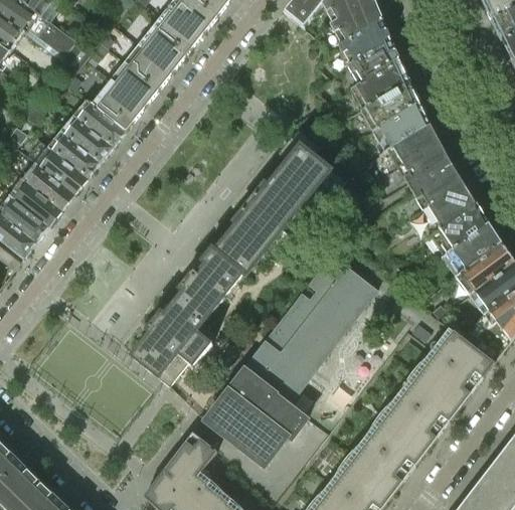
[(81,45),(40,15),(18,0),(0,0),(0,13),(24,31),(76,69),(91,52),(81,45)]
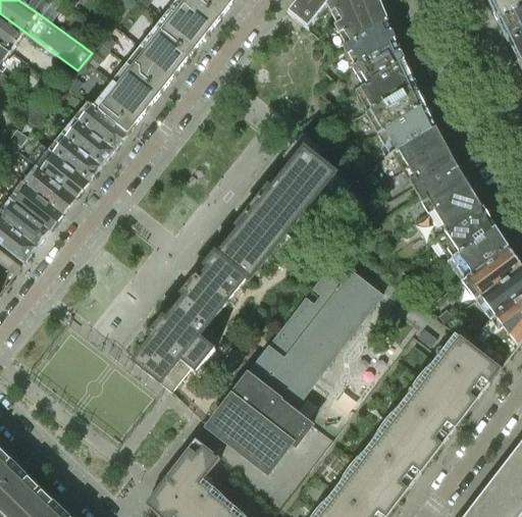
[(18,0),(41,15),(51,0),(18,0)]
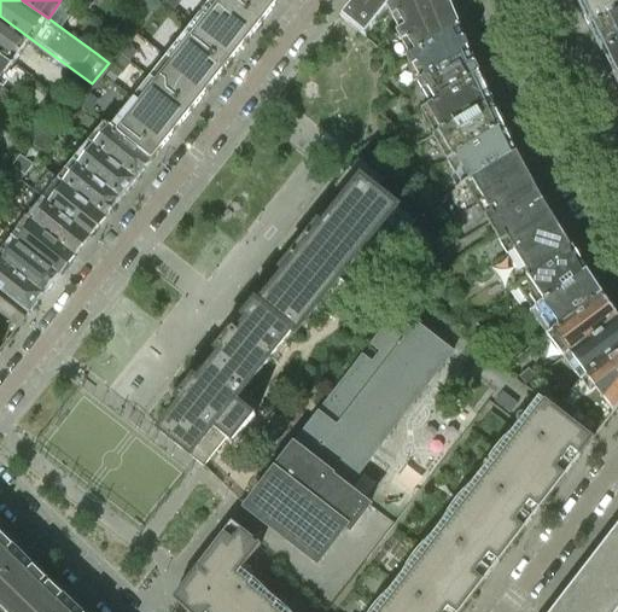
[(207,0),(185,28),(226,60),(274,0),(207,0)]
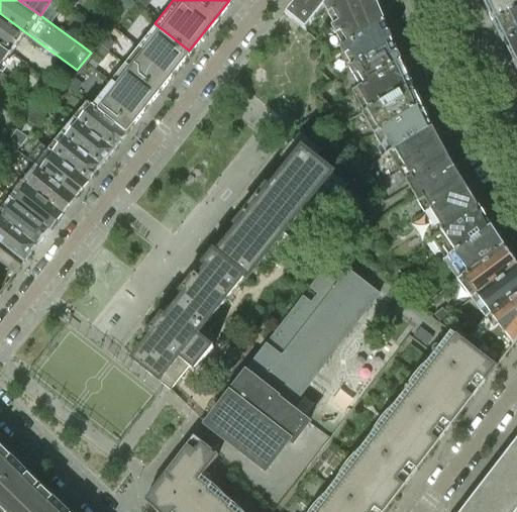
[(291,0),(284,10),(305,27),(306,27),(304,25),(323,3),(327,0),(291,0)]
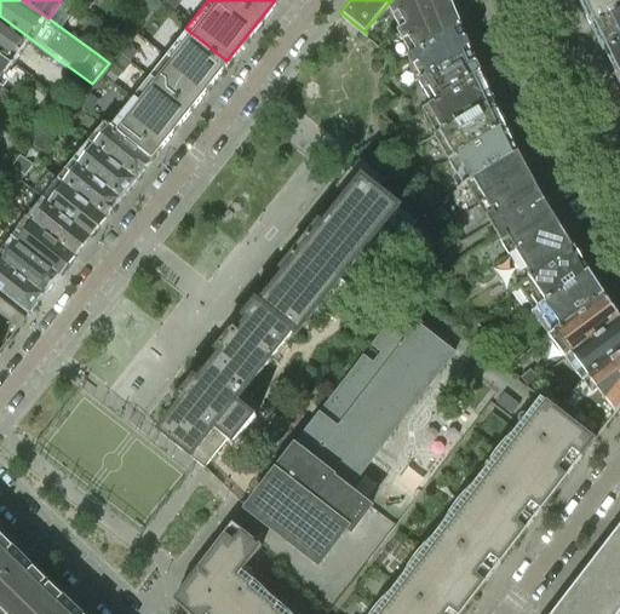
[(392,0),(388,4),(400,27),(443,0),(392,0)]
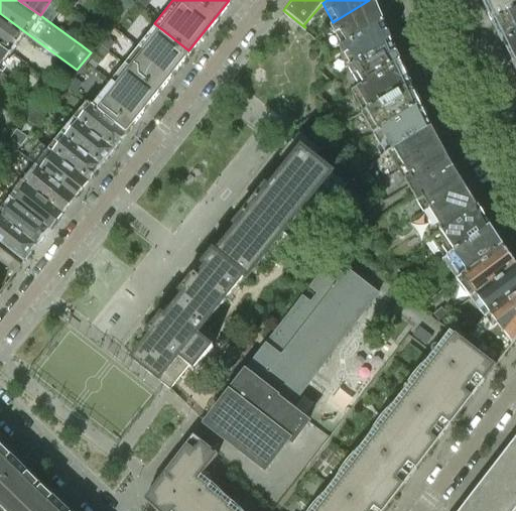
[(369,0),(333,22),(330,24),(341,43),(382,18),(375,0),(369,0)]
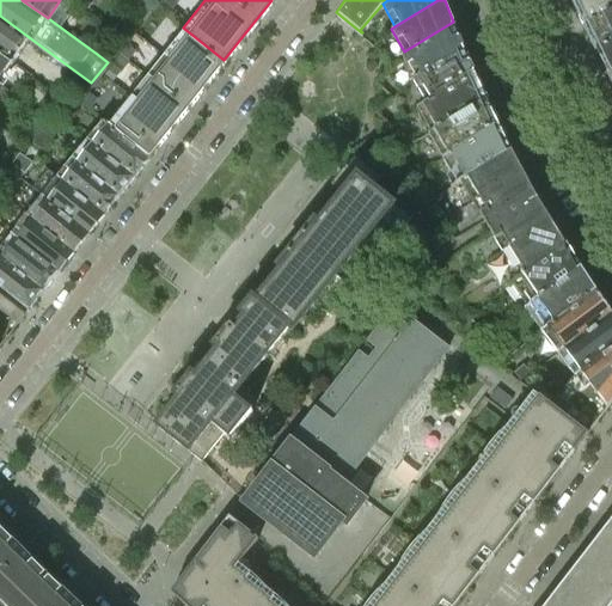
[(575,0),(583,20),(611,5),(611,0),(575,0)]
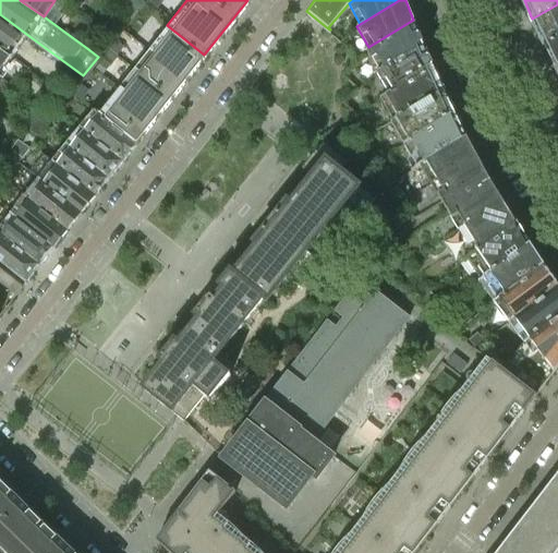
[(557,4),(532,19),(543,40),(557,32),(557,4)]
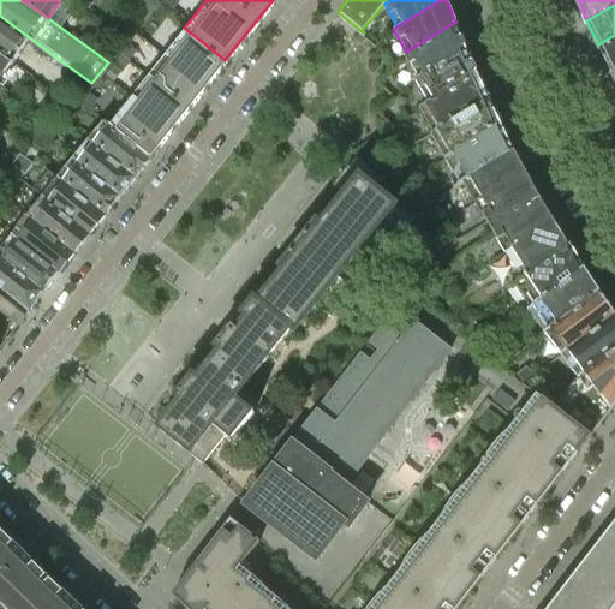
[(129,31),(142,15),(133,9),(120,25),(129,31)]
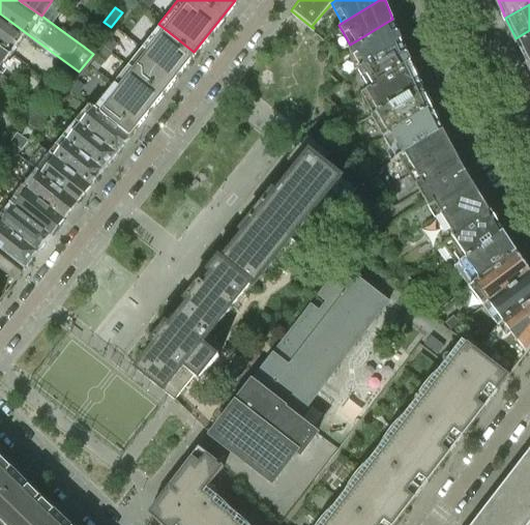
[(25,32),(0,13),(0,41),(8,48),(11,51),(17,45),(25,32)]
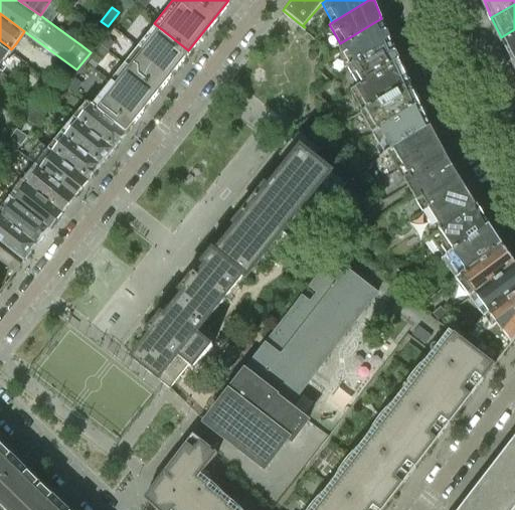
[(381,18),(340,43),(338,44),(349,63),(390,38),(390,37),(390,33),(388,28),(385,26),(381,18)]
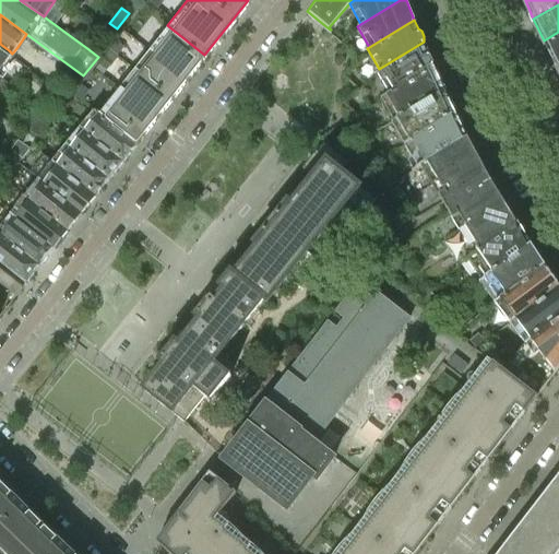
[(167,25),(99,110),(137,140),(138,139),(138,140),(204,55),(167,25)]
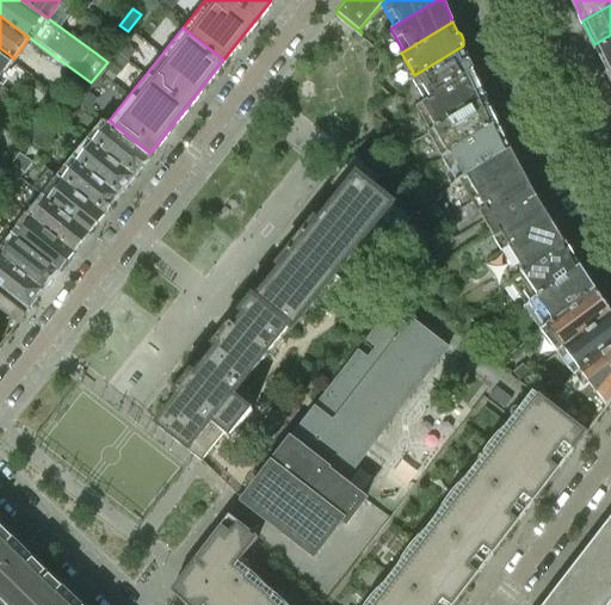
[(610,35),(594,44),(608,69),(610,67),(610,35)]
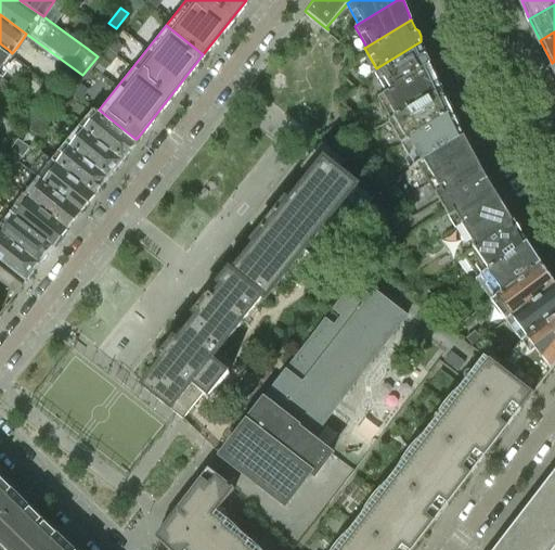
[(421,41),(376,68),(374,69),(386,90),(430,63),(421,41)]
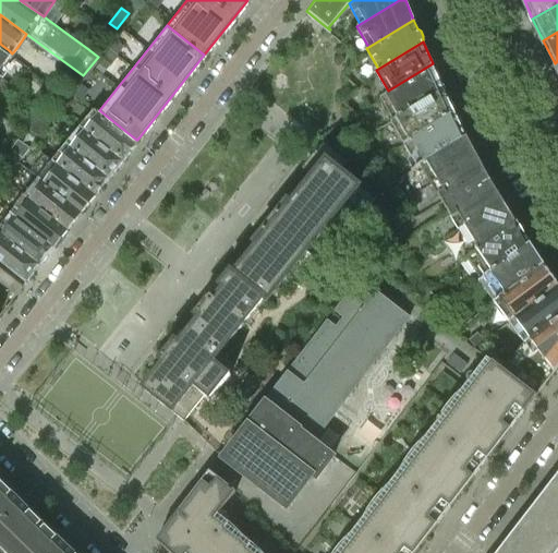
[(0,44),(0,70),(12,53),(9,50),(0,44)]
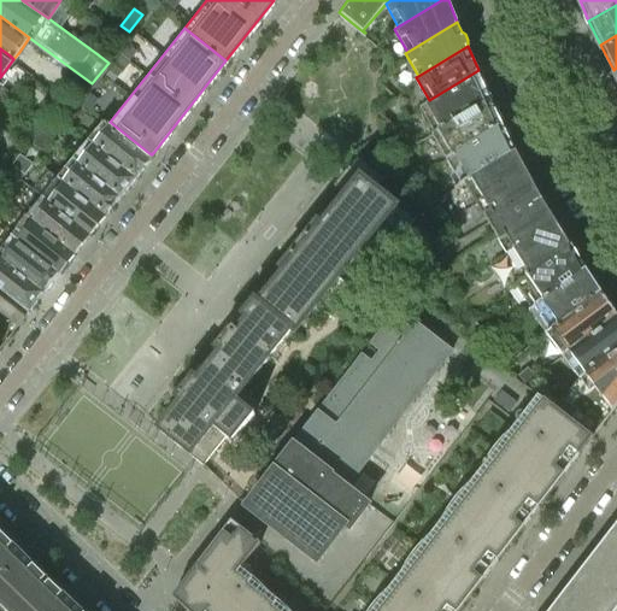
[(479,70),(429,100),(418,106),(434,130),(491,95),(485,83),(486,80),(482,75),(480,72),(479,70)]
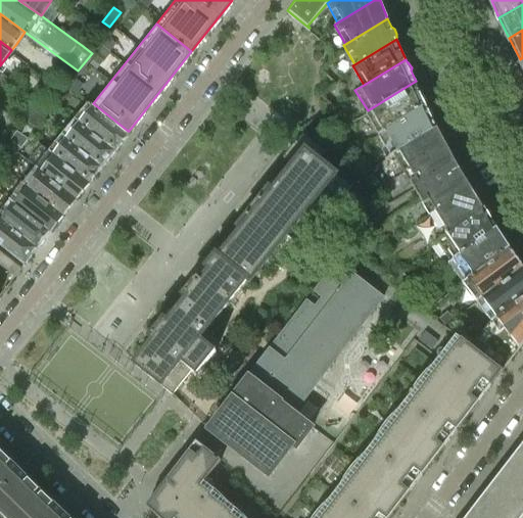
[(416,81),(368,110),(365,112),(378,131),(426,102),(425,100),(425,97),(423,92),(421,91),(416,81)]
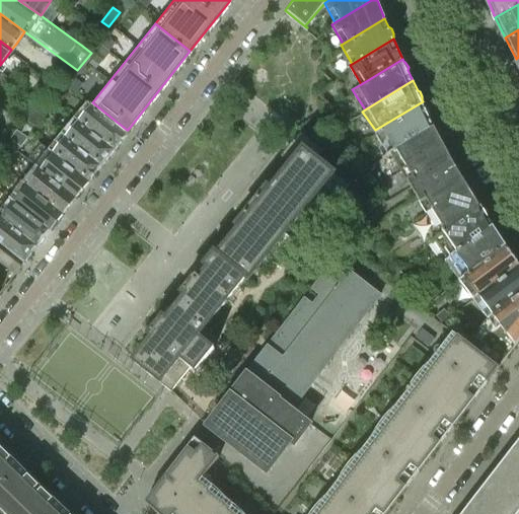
[(127,130),(92,102),(87,98),(74,117),(113,148),(127,130)]
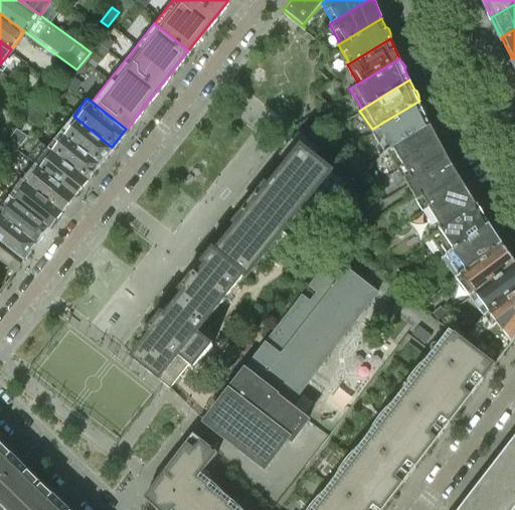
[(419,101),(372,129),(387,149),(430,122),(425,113),(425,109),(423,104),(420,103),(419,101)]
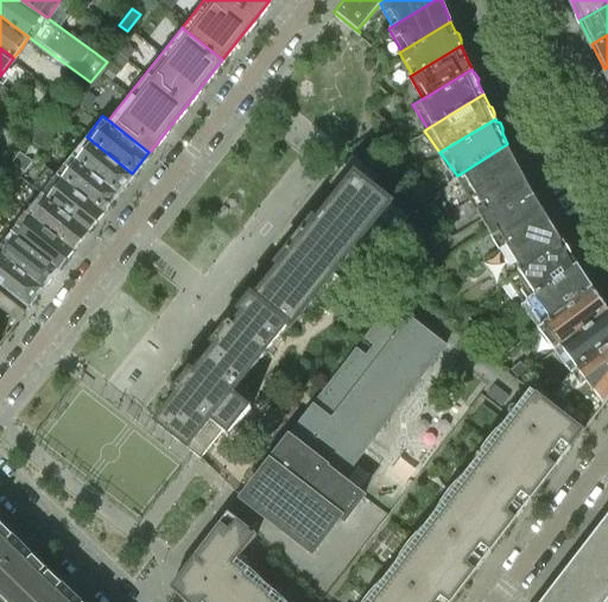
[(132,173),(87,137),(71,154),(118,191),(132,173)]
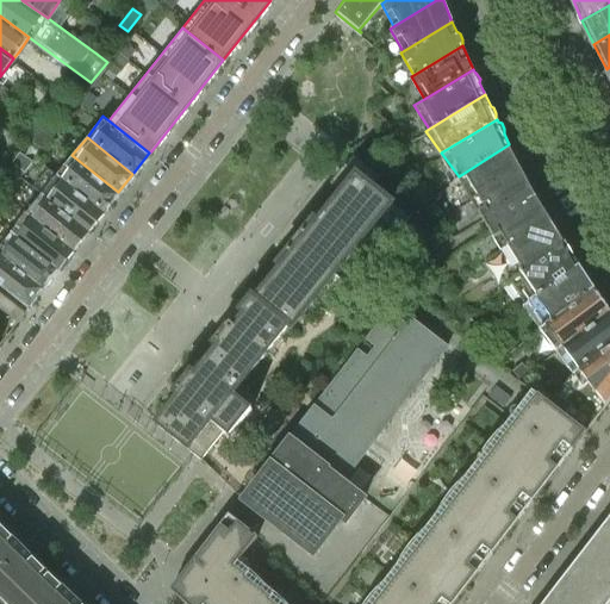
[(509,144),(459,176),(514,267),(520,263),(522,267),(562,237),(534,191),(509,144)]
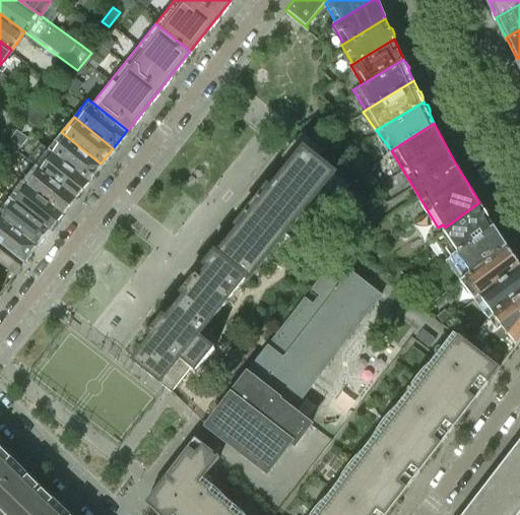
[(13,127),(7,137),(14,141),(20,131),(13,127)]
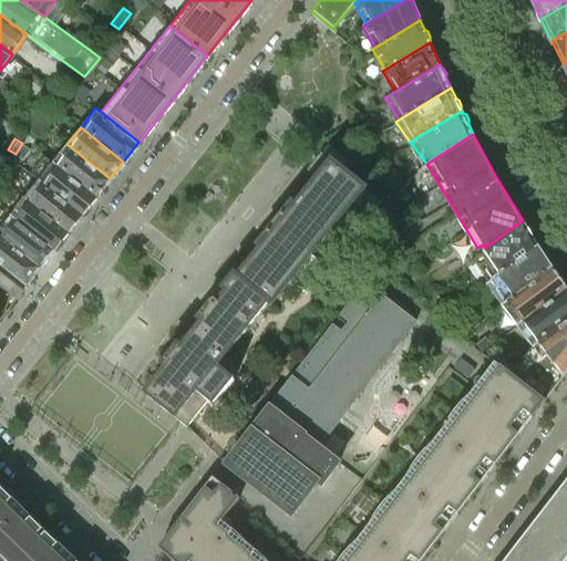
[(110,178),(66,144),(52,160),(95,195),(110,178)]
